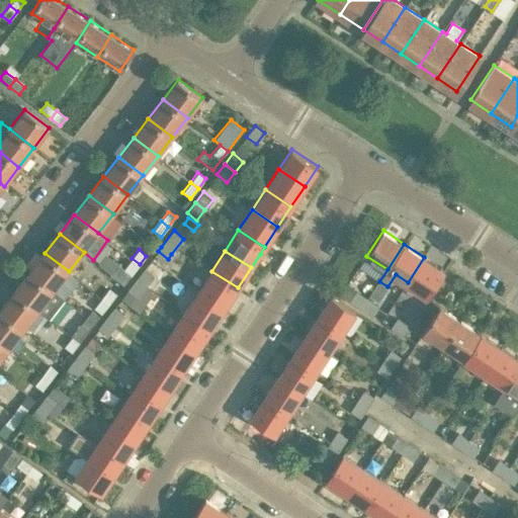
[(45,253),(29,272),(54,290),(69,271),(45,253)]
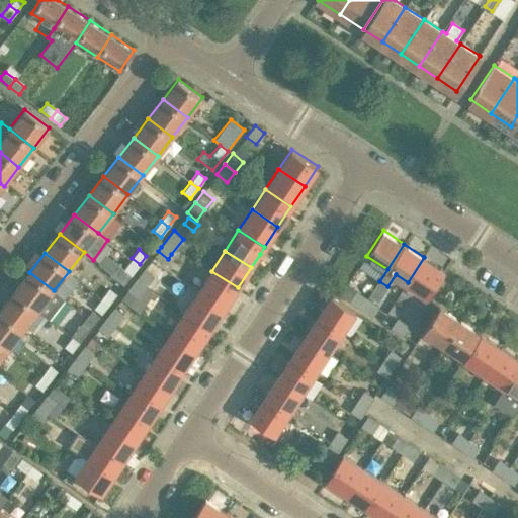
[(424,257),(408,282),(428,296),(445,270),(424,257)]
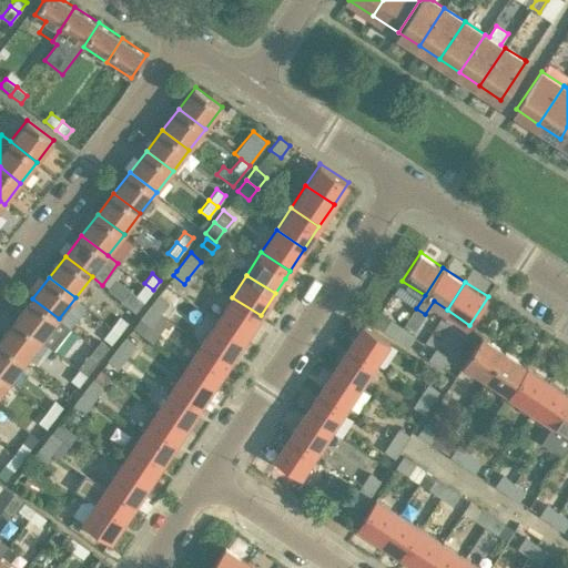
[(144,302),(153,290),(144,283),(137,294),(135,295),(144,302)]
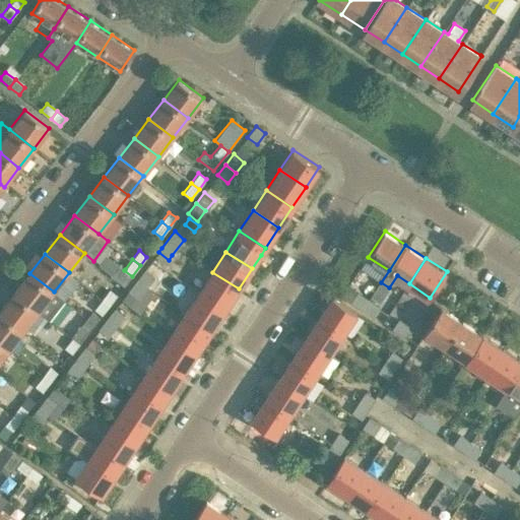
[(111,274),(124,285),(130,278),(122,272),(124,270),(125,269),(119,265),(111,274)]
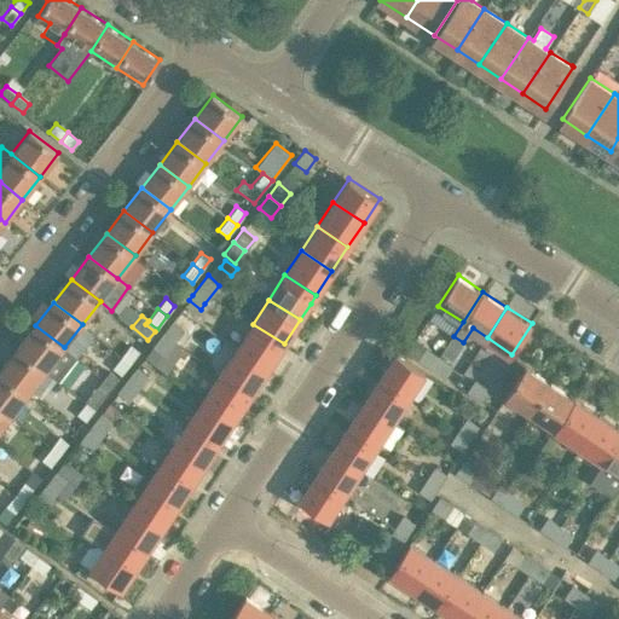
[(172,320),(152,346),(162,354),(165,356),(169,348),(184,330),(172,320)]
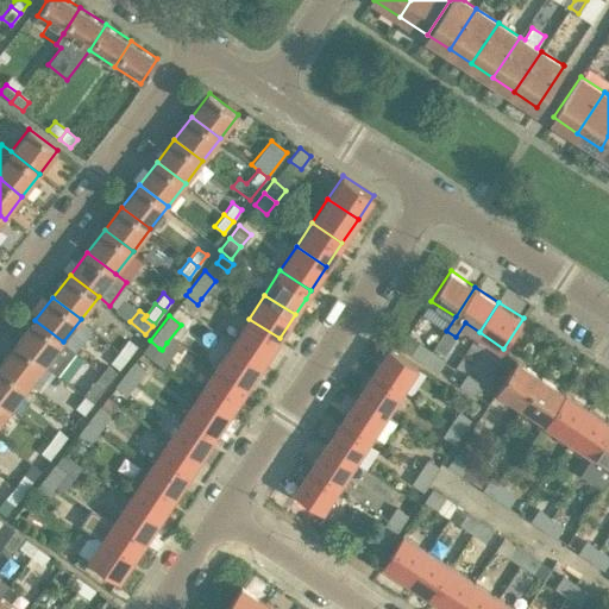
[(249,319),(233,343),(264,363),(280,338),(249,319)]
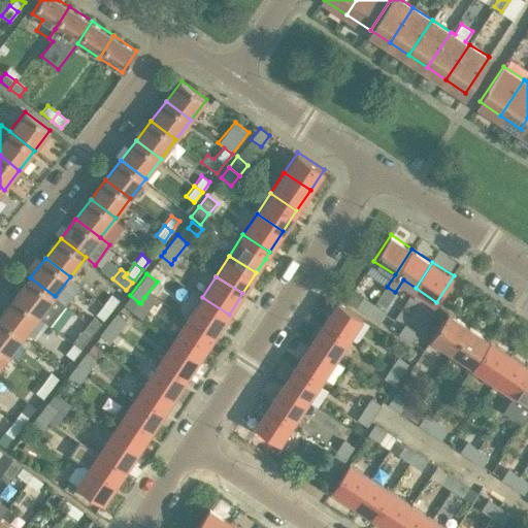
[(30,277),(15,297),(40,316),(51,324),(66,304),(55,296),(30,277)]
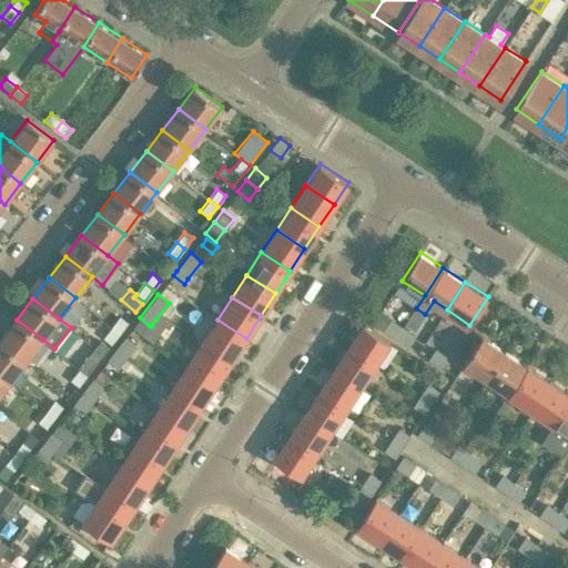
[(205,312),(191,334),(203,342),(231,361),(246,338),(217,320),(205,312)]
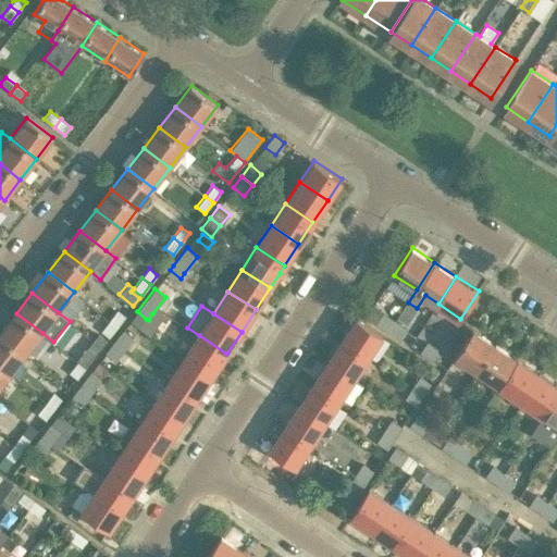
[(118,309),(109,320),(118,326),(126,316),(118,309)]
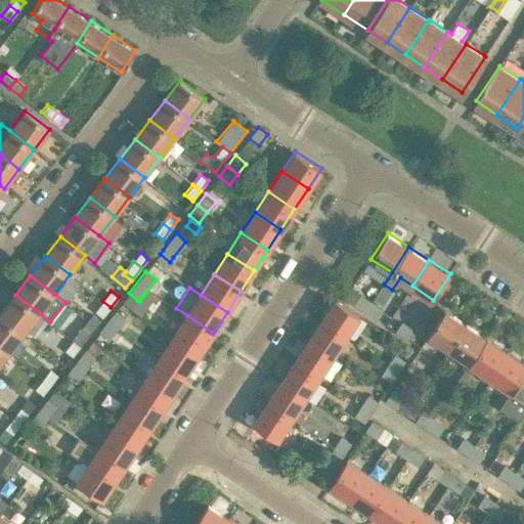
[(353,305),(364,312),(372,302),(360,294),(353,305)]
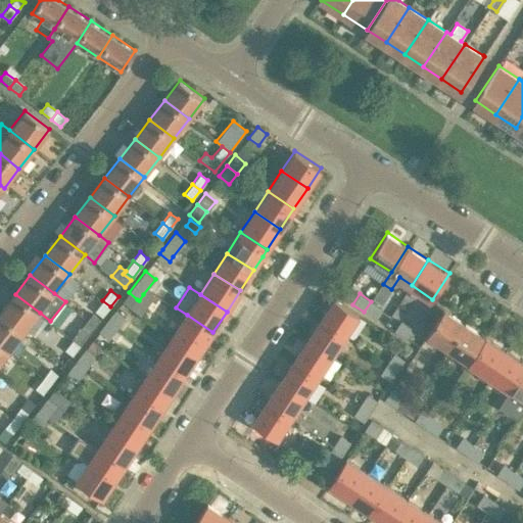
[(15,294),(0,314),(25,333),(40,313),(15,294)]
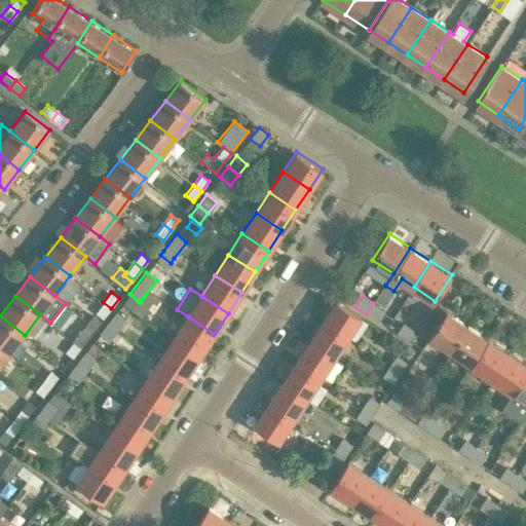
[(103,318),(111,308),(103,302),(95,312),(103,318)]
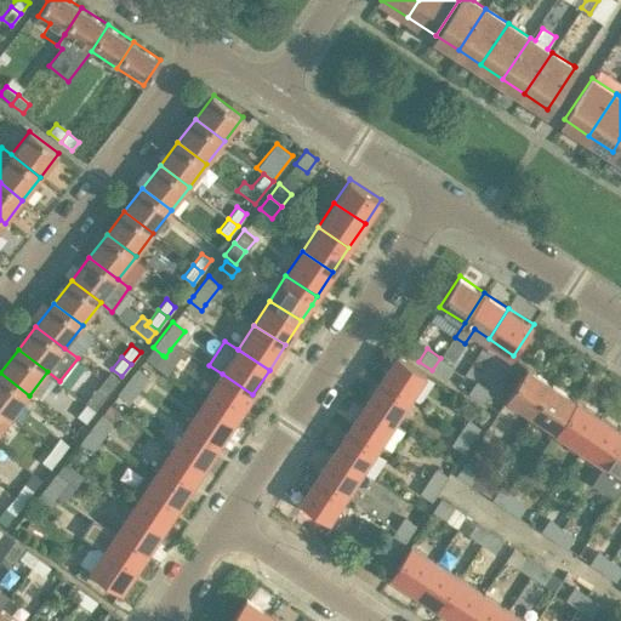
[(400,357),(383,381),(409,398),(426,374),(400,357)]
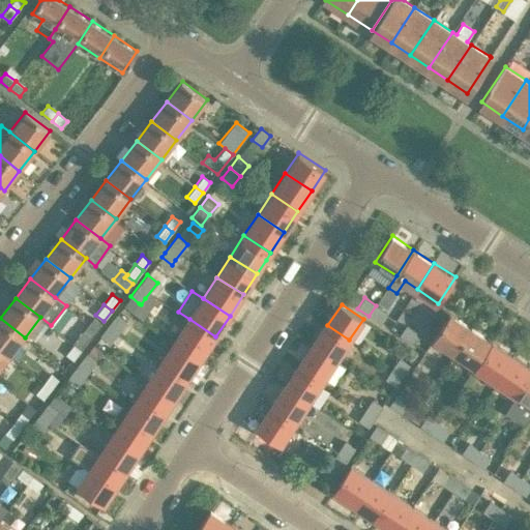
[(387,313),(376,305),(369,316),(380,323),(387,313)]
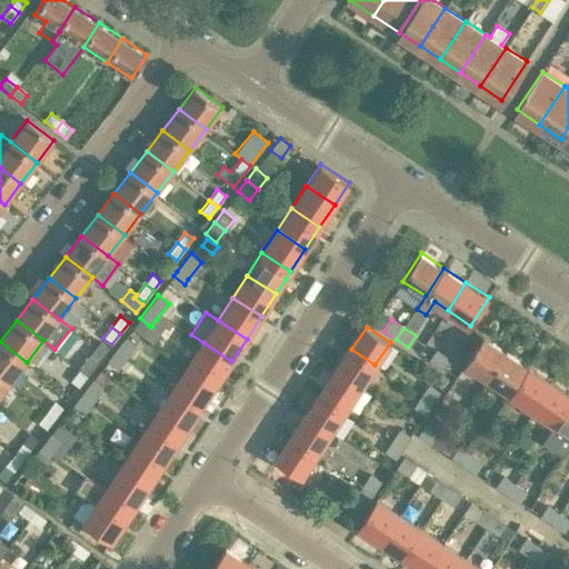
[(488,380),(507,351),(485,336),(465,365),(488,380)]
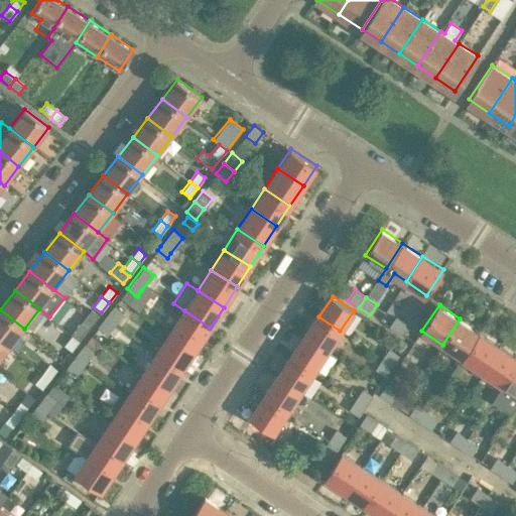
[(114,305),(106,316),(116,324),(124,313),(114,305)]
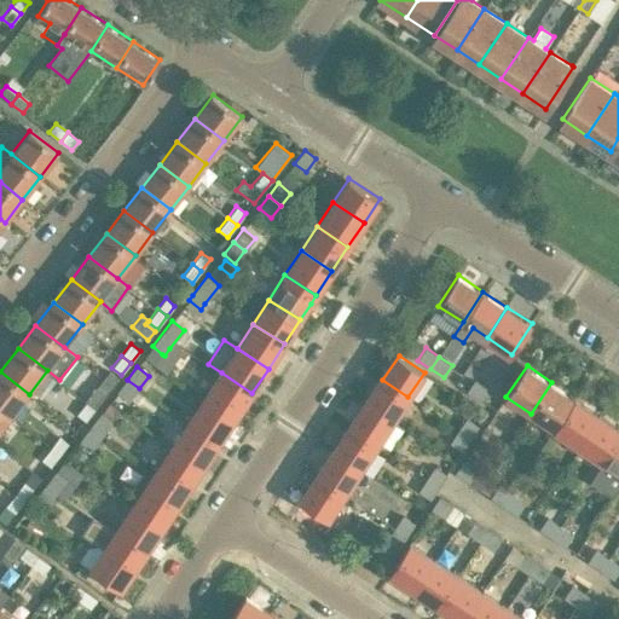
[(109,370),(103,379),(113,386),(119,377),(109,370)]
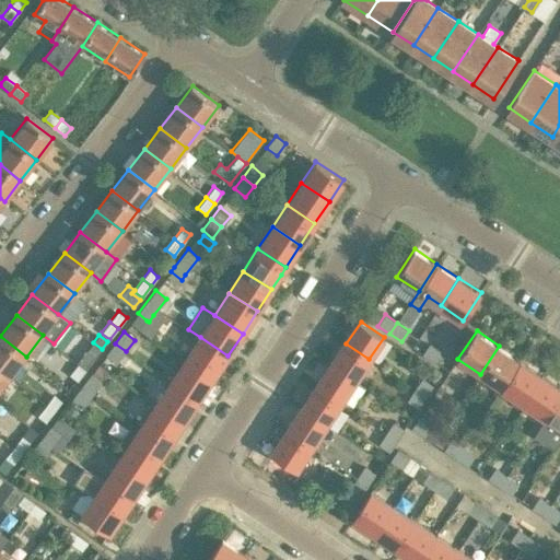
[(0,336),(0,369),(11,377),(26,357),(0,336)]
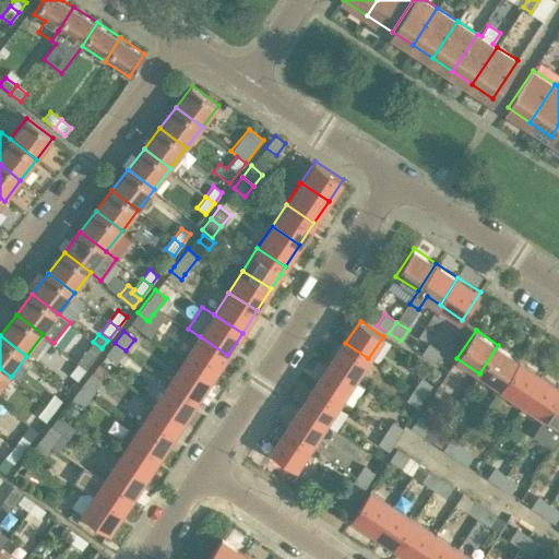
[(200,336),(186,358),(213,377),(227,355),(200,336)]
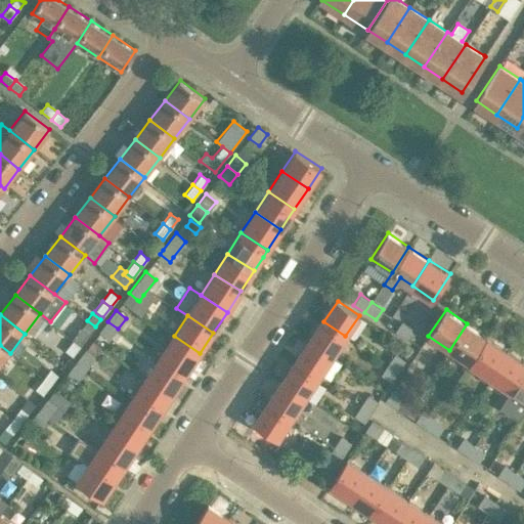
[(90,334),(95,326),(87,320),(82,326),(90,334)]
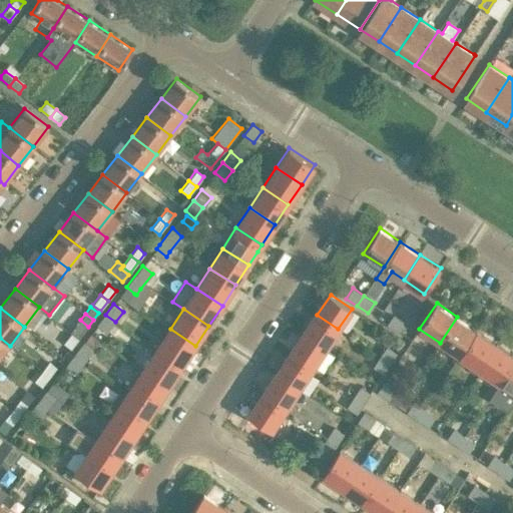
[(115,322),(105,315),(97,325),(107,333),(115,322)]
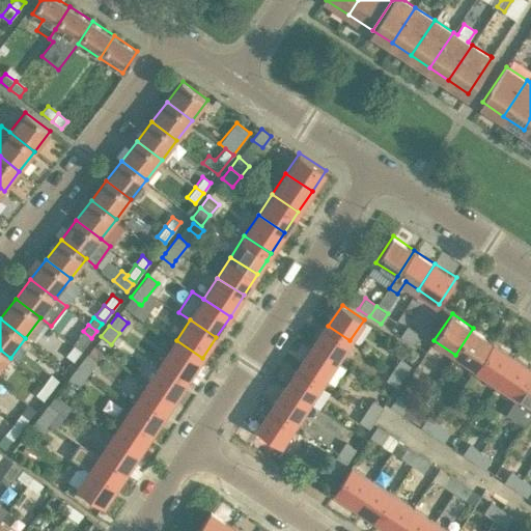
[(314,346),(336,361),(350,340),(328,326),(314,346)]
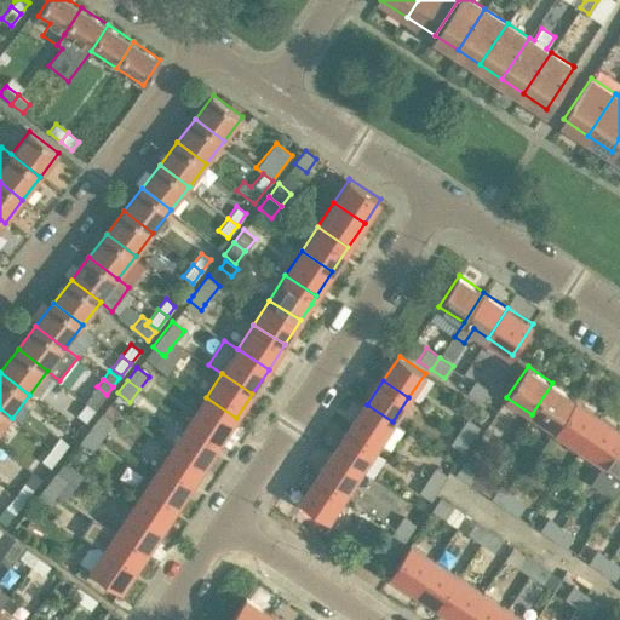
[(466,392),(481,402),(489,390),(475,380),(466,392)]
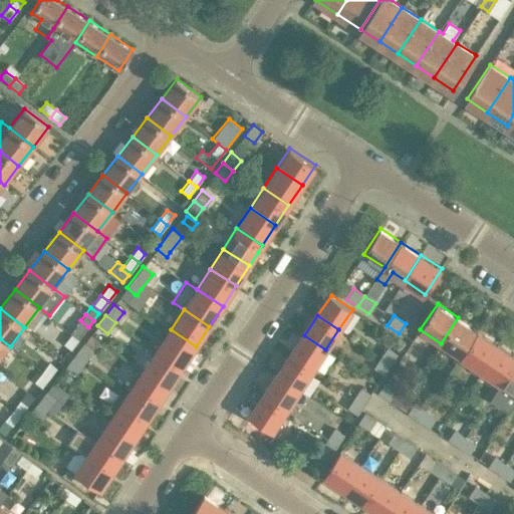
[(478,330),(458,317),(441,343),(460,356),(478,330)]
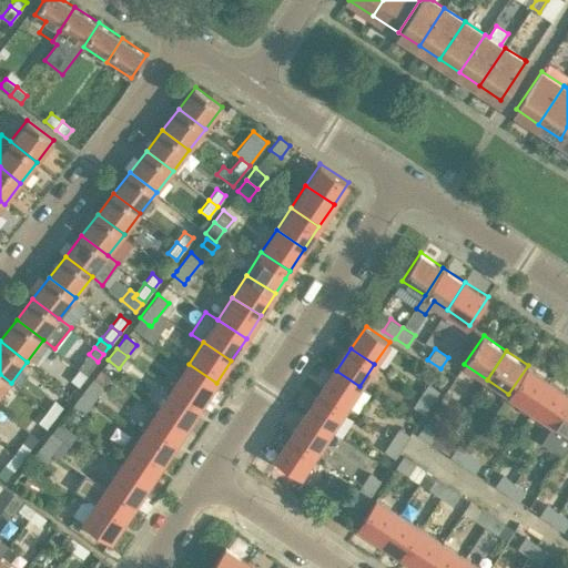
[(188,364),(173,386),(202,405),(216,383),(189,364),(188,364)]
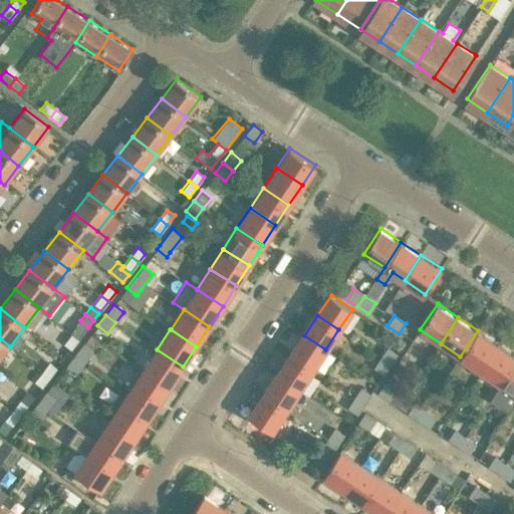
[(478,330),(460,356),(480,370),(498,343),(478,330)]
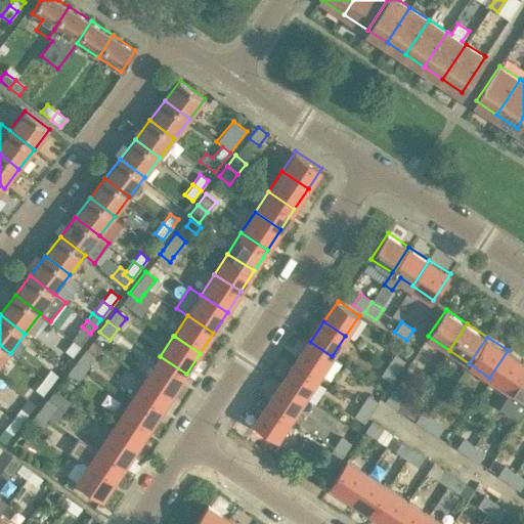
[(73,356),(81,345),(73,339),(64,350),(73,356)]
